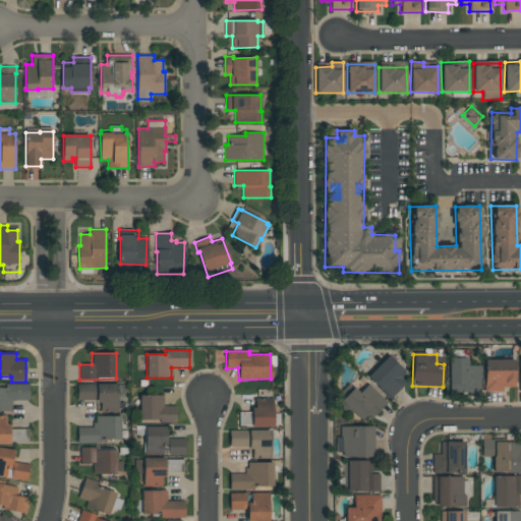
[(388,357),(367,377),(390,399),(409,380),(388,357)]
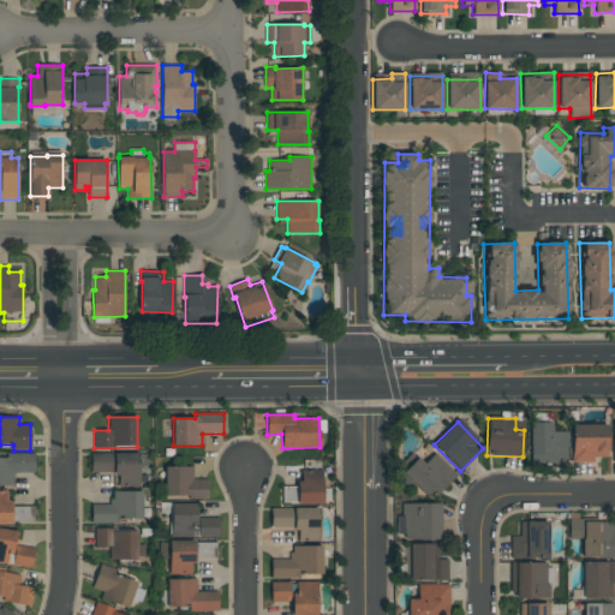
[(566,431),(551,433),(551,423),(530,424),(531,464),(567,464),(566,431)]
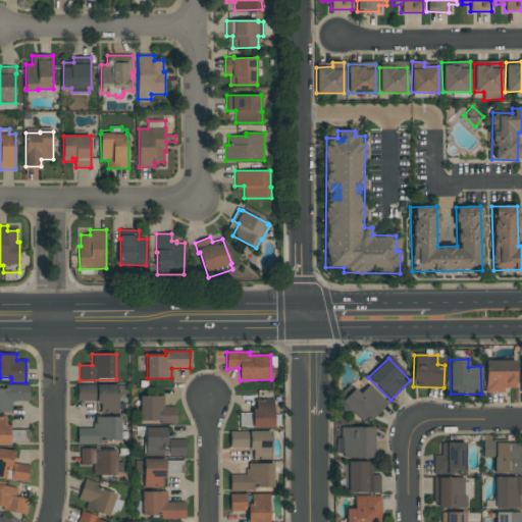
[(485,392),(505,392),(504,388),(516,388),(515,361),(485,361),(485,392)]
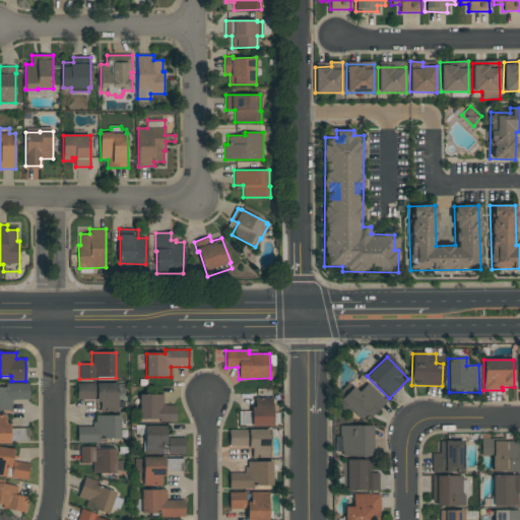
[(0,410),(11,410),(11,399),(28,399),(28,383),(6,383),(6,387),(0,387),(0,410)]
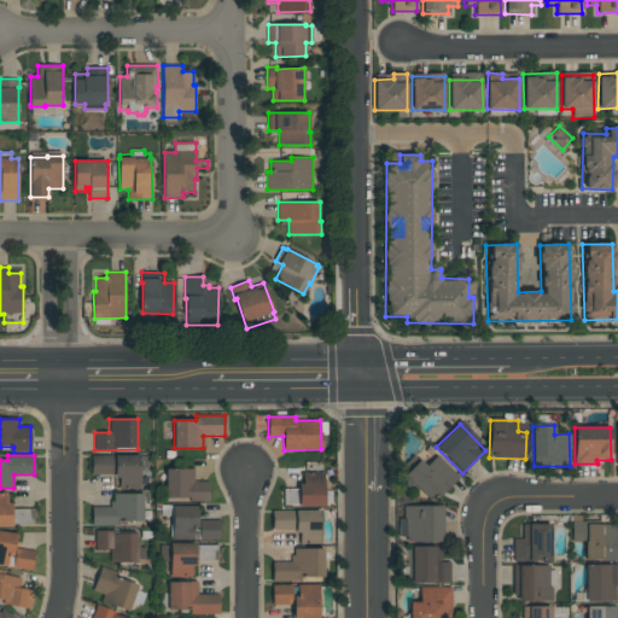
[(140,488),(139,455),(91,455),(91,476),(118,476),(118,489),(140,488)]
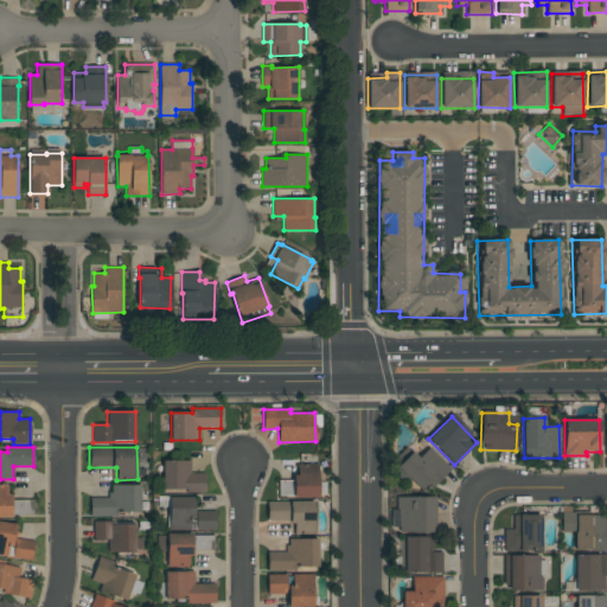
[(427,493),(451,470),(428,447),(417,458),(409,449),(395,462),(427,493)]
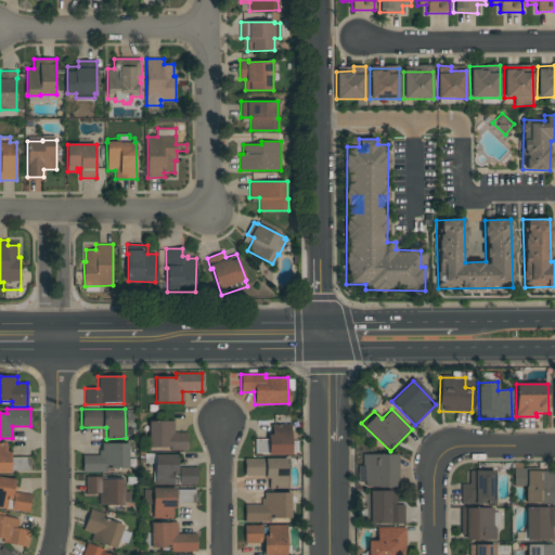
[(186,433),(173,433),(173,421),(149,421),(149,449),(186,449),(186,433)]
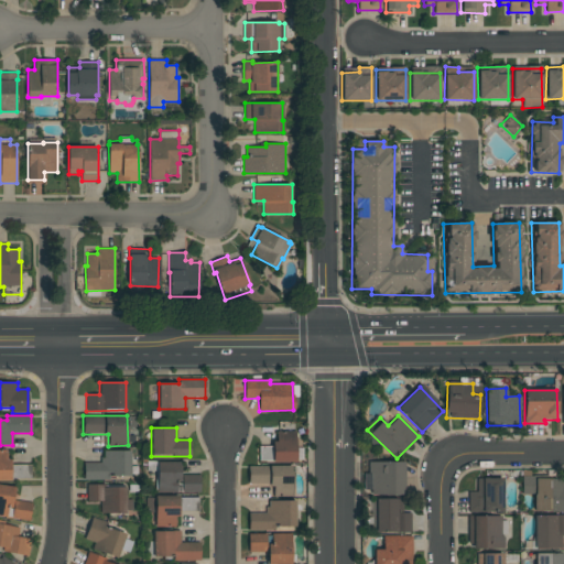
[(296,462),(295,431),(274,432),(274,446),(259,447),(259,462),(296,462)]
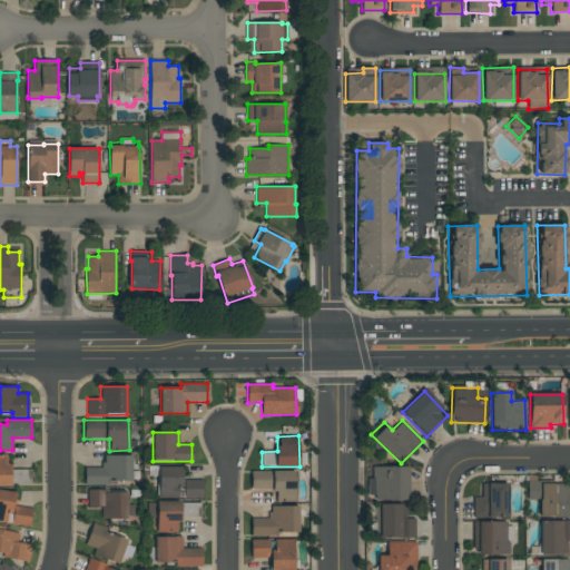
[(30,469),(9,470),(8,454),(0,454),(0,484),(31,484),(30,469)]
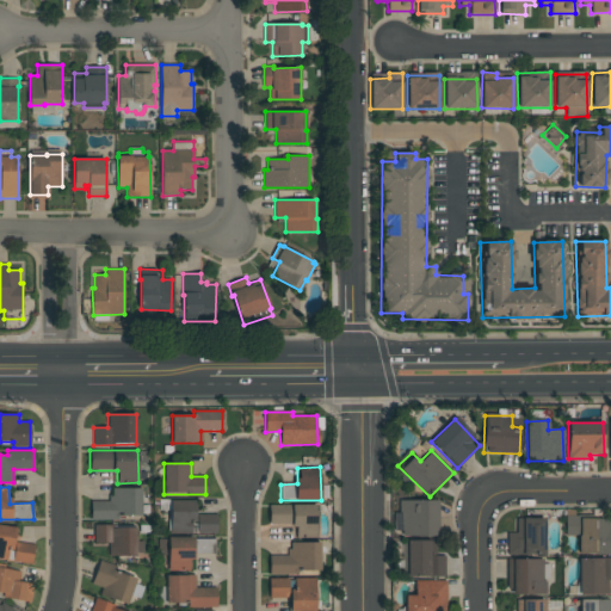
[(141,488),(110,488),(110,501),(90,501),(91,519),(141,518),(141,488)]
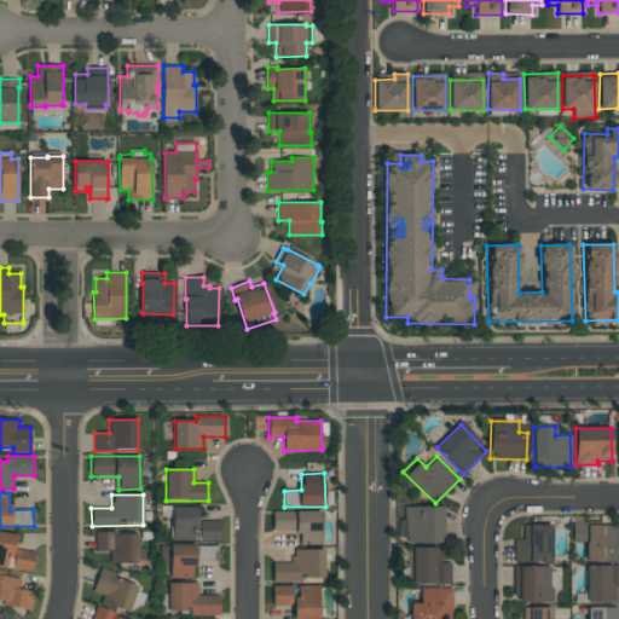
[(172,539),(219,539),(219,521),(198,521),(198,507),(172,507),(172,539)]
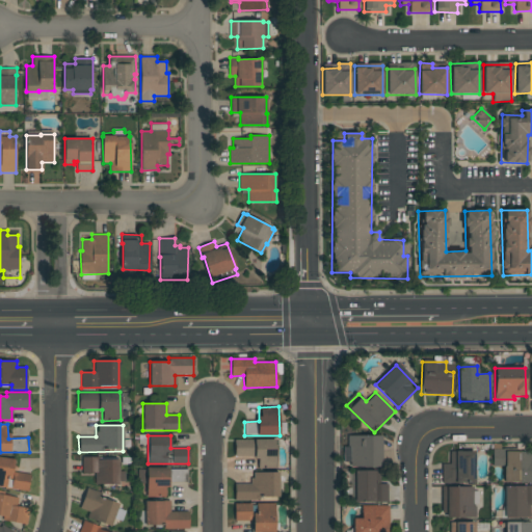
[(381,435),(347,435),(347,446),(343,446),(343,466),(381,467),(381,435)]
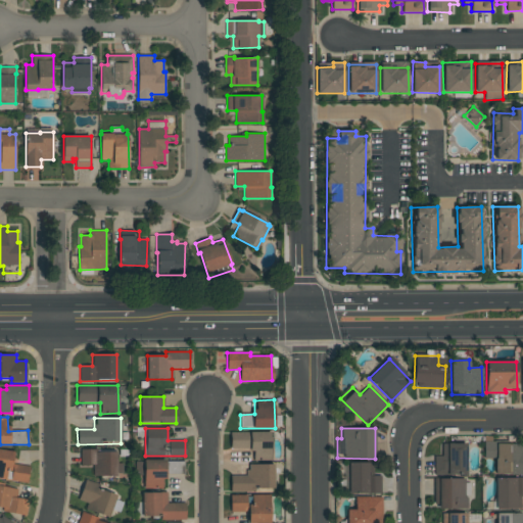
[(230,448),(252,448),(252,461),(272,460),(272,432),(230,432),(230,448)]
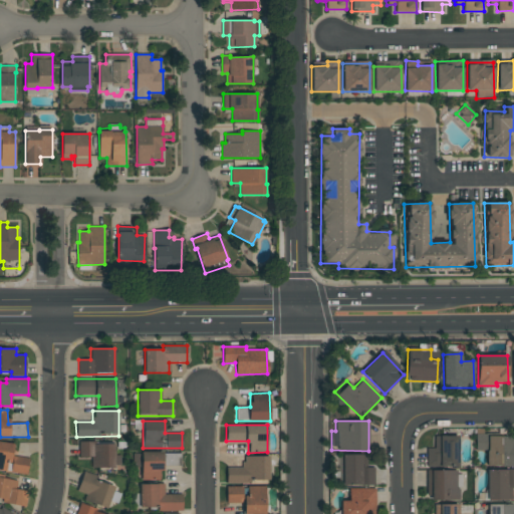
[(427,449),(427,467),(458,466),(458,436),(435,436),(435,448),(427,449)]
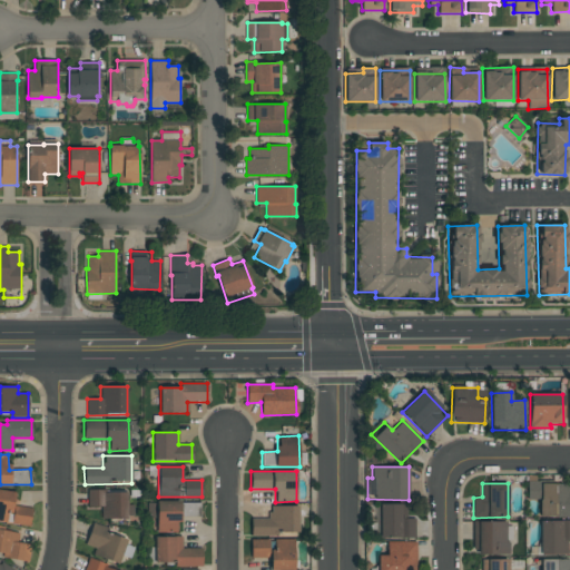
[(569,517),(569,484),(527,484),(527,500),(539,500),(539,517),(569,517)]
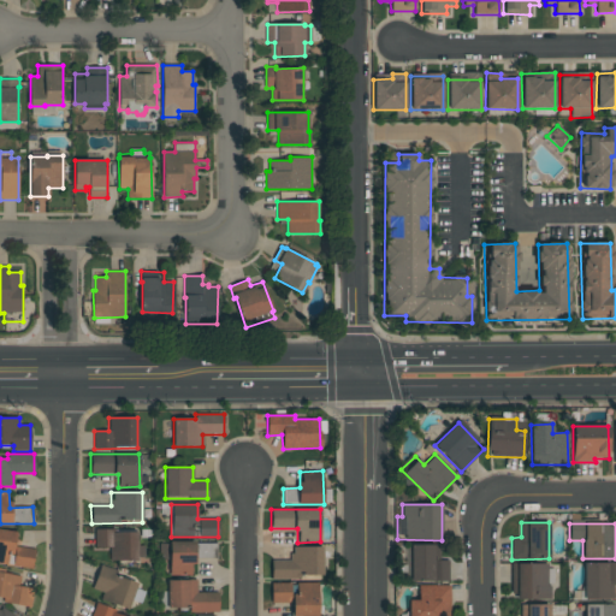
[(17,532),(0,529),(0,564),(33,568),(35,549),(15,546),(17,532)]
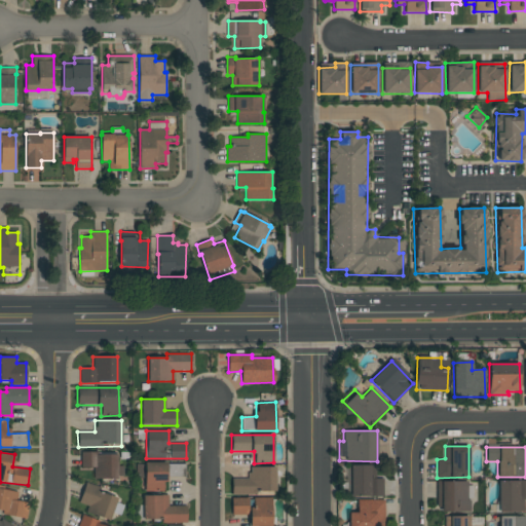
[(117,453),(80,452),(80,467),(94,467),(94,478),(122,478),(123,466),(117,465),(117,453)]
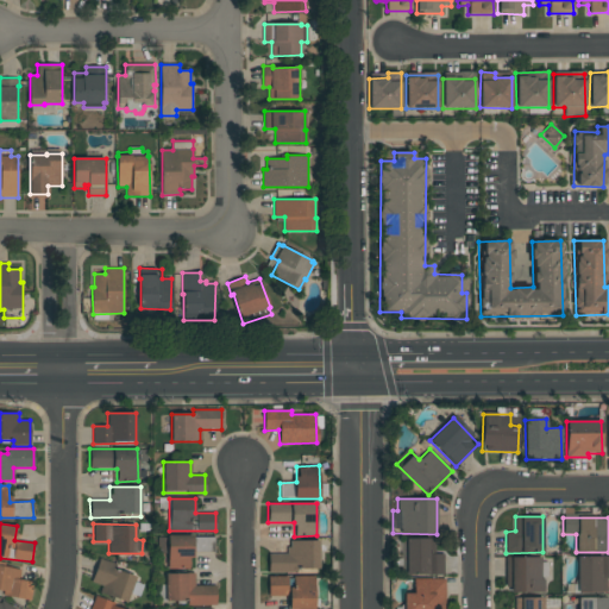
[(193,535),(168,535),(167,567),(192,567),(193,535)]
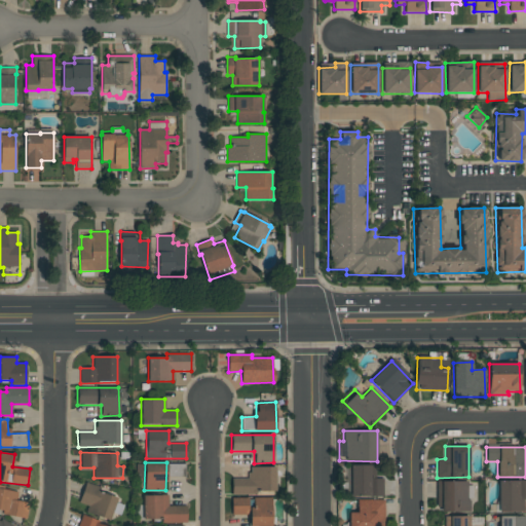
[(168,477),(185,477),(185,464),(168,464),(168,477)]
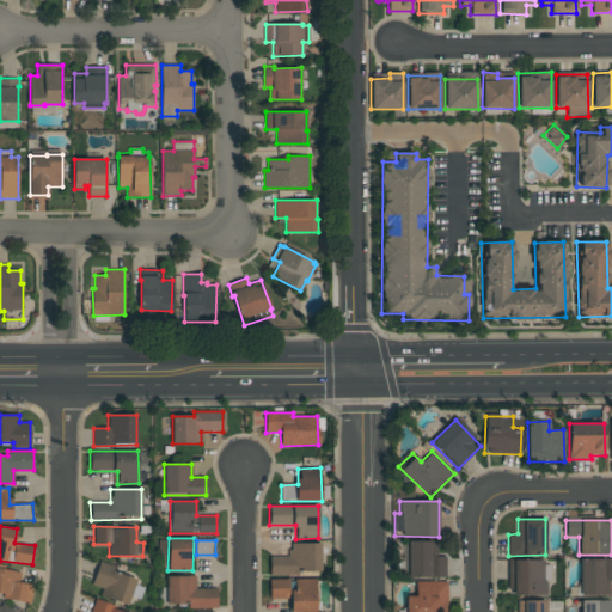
[(436,542),(408,542),(407,577),(446,579),(446,557),(436,556),(436,542)]
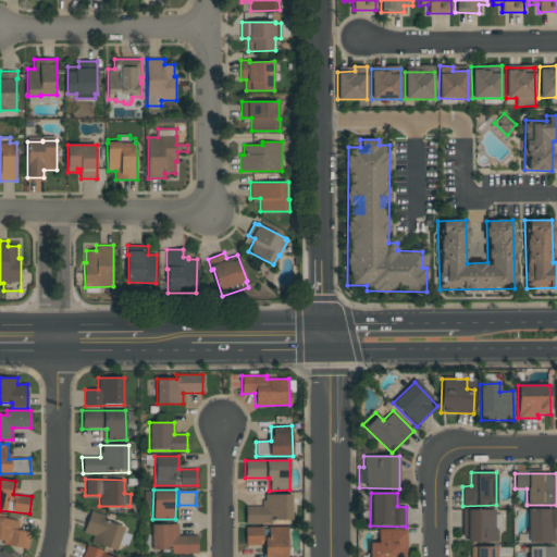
[(245,522),(292,522),(292,494),(263,495),(263,506),(245,506),(245,522)]
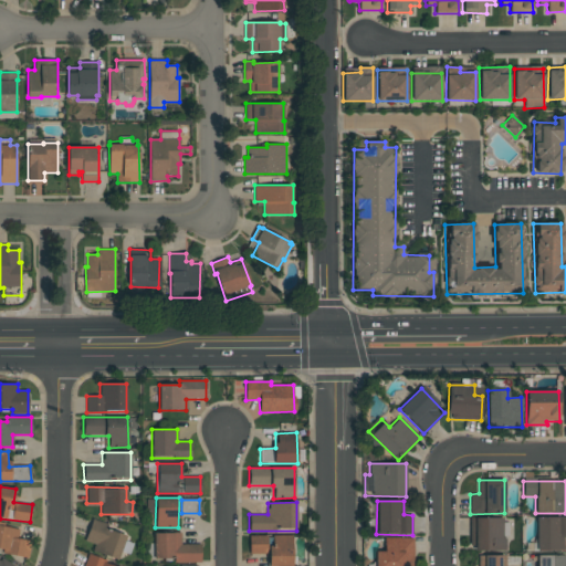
[(536,552),(564,551),(563,537),(565,536),(565,516),(536,517),(536,552)]
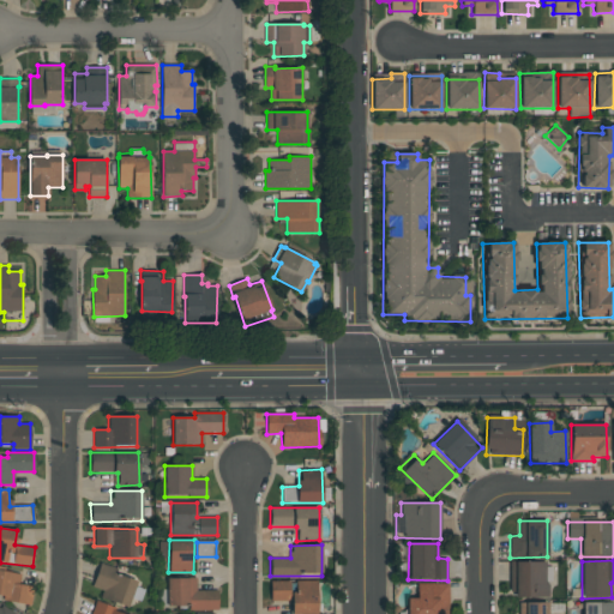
[(511,563),(510,597),(548,597),(548,582),(552,582),(552,563),(511,563)]
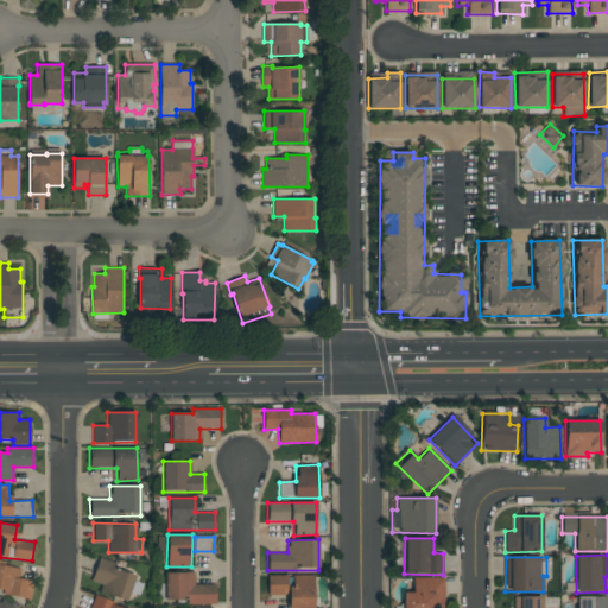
[(99,593),(126,602),(130,593),(138,596),(145,578),(96,562),(90,581),(101,586),(99,593)]
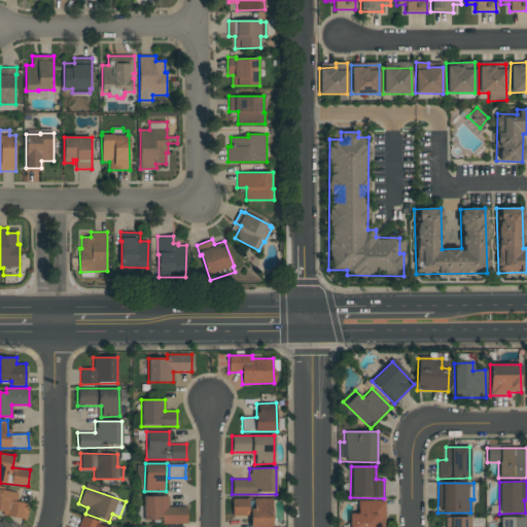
[(28,503),(15,501),(16,490),(0,488),(0,513),(26,517),(28,503)]
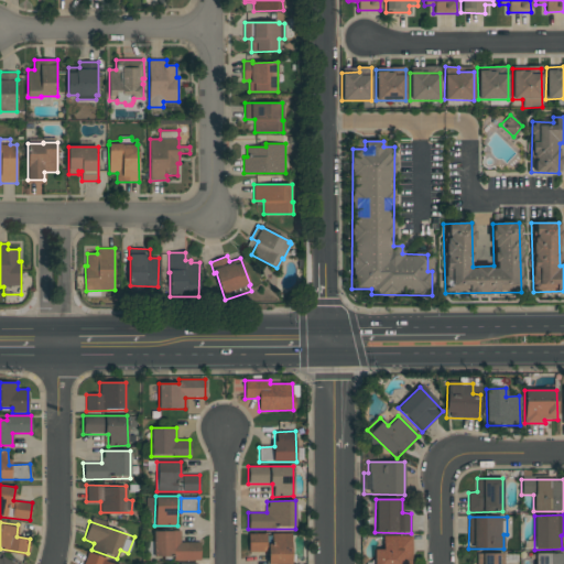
[(180,531),(153,531),(153,560),(199,559),(199,542),(180,542),(180,531)]
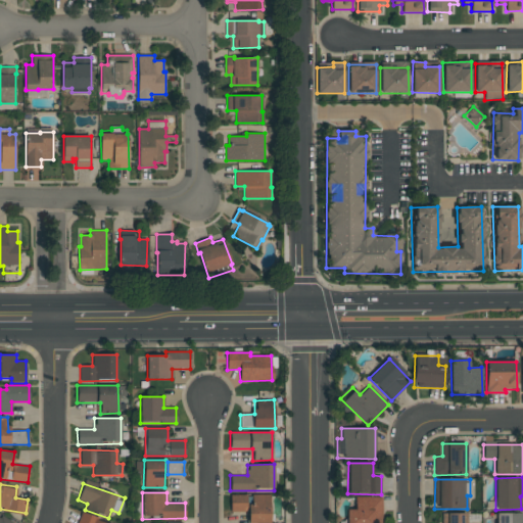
[(246,512),(246,495),(230,495),(230,512),(246,512)]
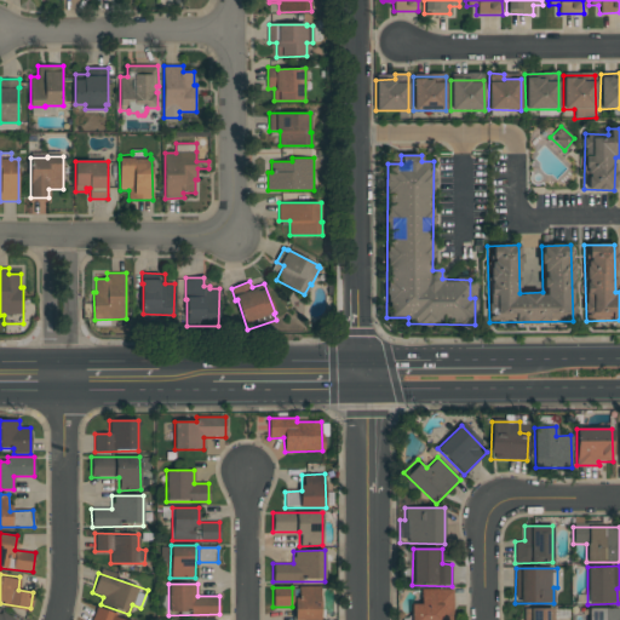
[(319,619),(320,587),(302,587),(302,598),(294,598),(293,619),(319,619)]
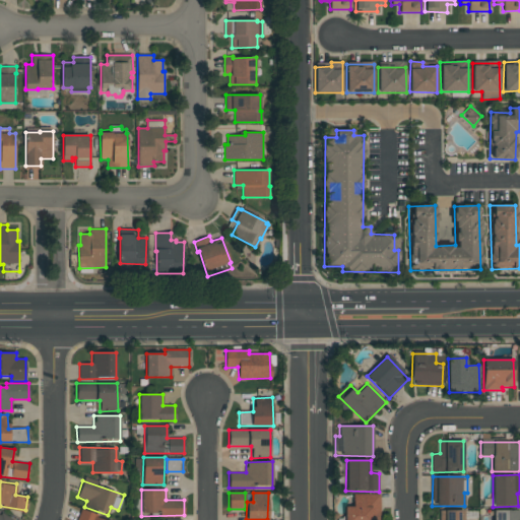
[(379,519),(379,494),(352,495),(352,507),(344,507),(344,519),(379,519)]
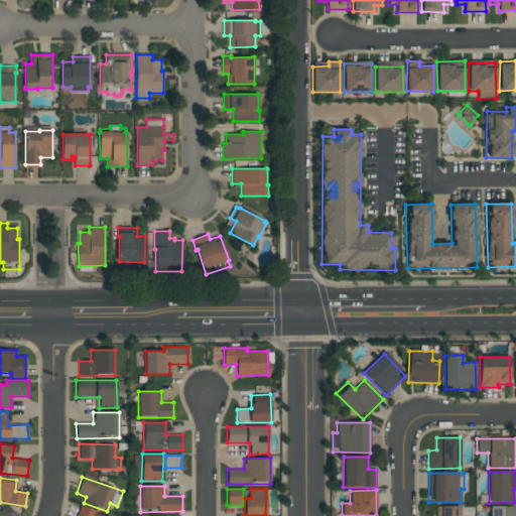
[(460,515),(461,507),(435,506),(435,515),(460,515)]
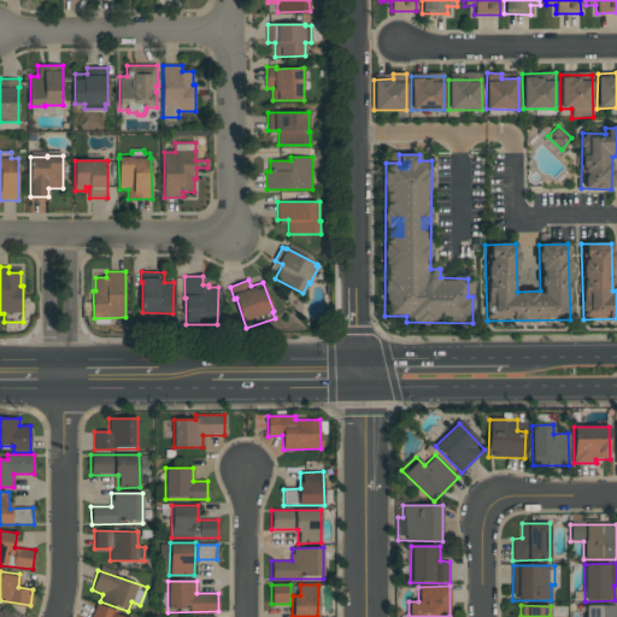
[(616,606),(586,605),(585,616),(616,616),(616,613),(616,606)]
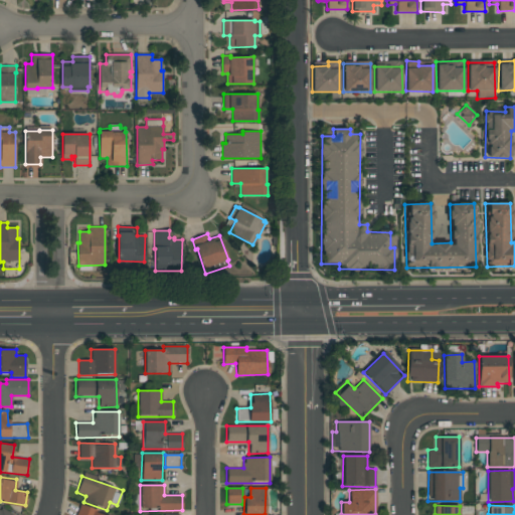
[(75,514),(107,514),(78,506),(75,514)]
